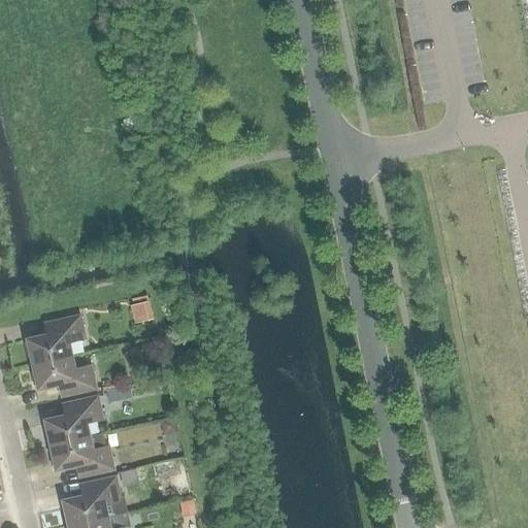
[(409,0),(411,10),(435,6),(433,0),(409,0)]
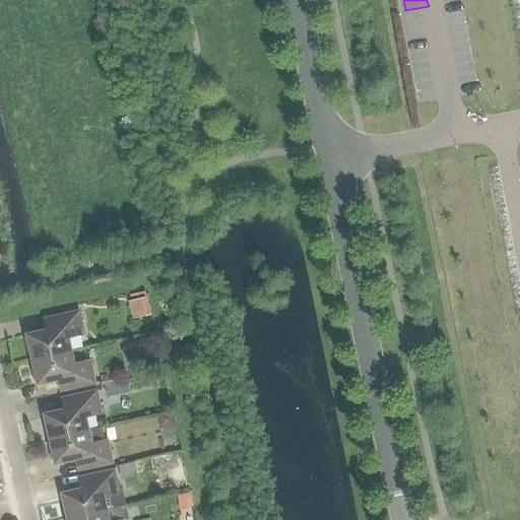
[(132,318),(150,314),(144,290),(126,295),(132,318)]
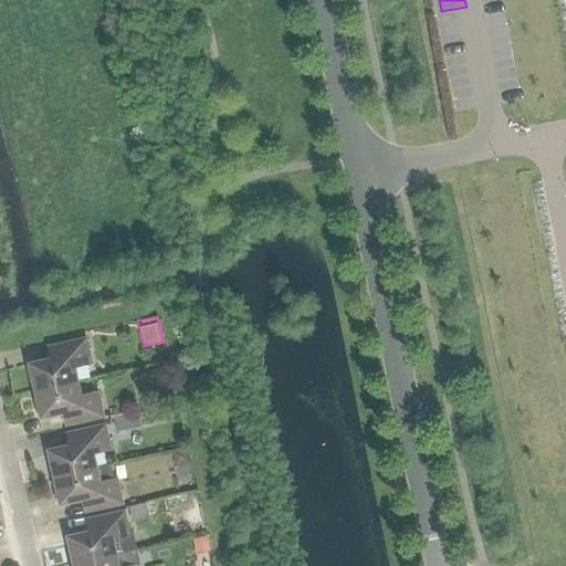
[(37,391),(77,383),(74,367),(91,363),(86,339),(56,346),(60,359),(31,365),(31,367),(28,368),(31,383),(34,381),(37,391)]
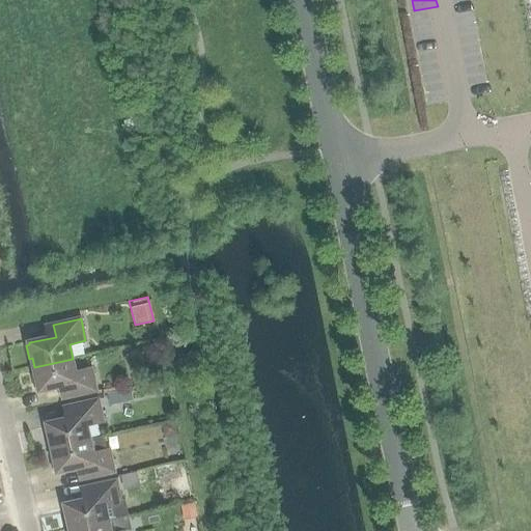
[(73,359),(34,367),(36,375),(32,376),(35,390),(39,389),(39,391),(66,386),(70,397),(96,391),(92,369),(76,372),(73,359)]
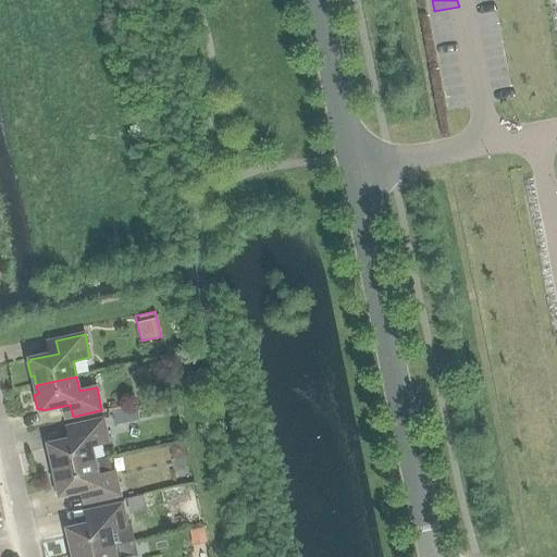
[(132,421),(128,409),(112,413),(115,425),(132,421)]
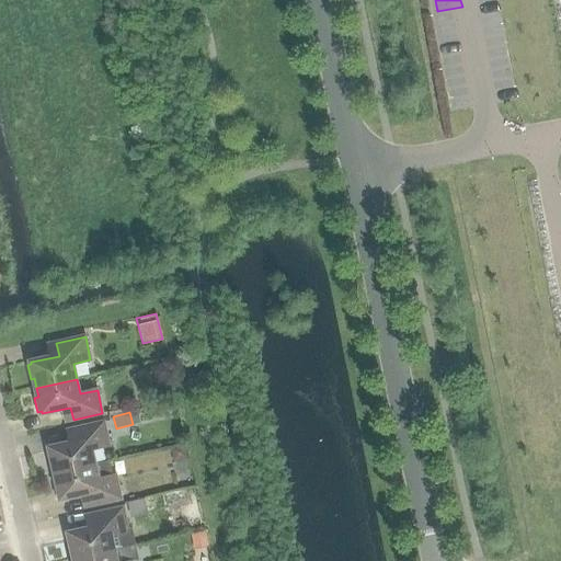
[(49,448),(55,473),(95,465),(92,449),(110,446),(104,422),(75,428),(78,442),(49,448)]
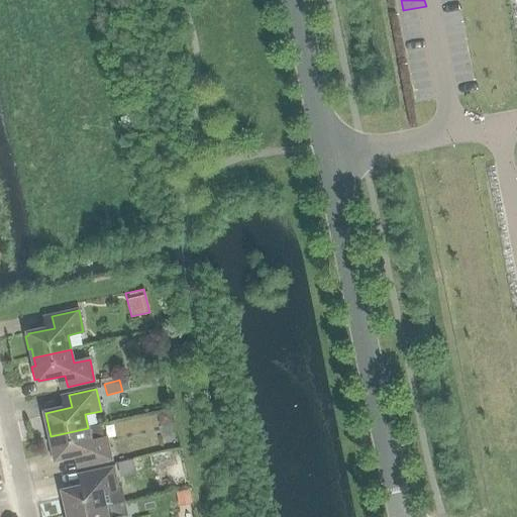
[(101,425),(88,428),(50,436),(53,444),(49,445),(53,458),(56,457),(56,459),(82,454),(85,466),(112,460),(107,438),(104,439),(101,425)]
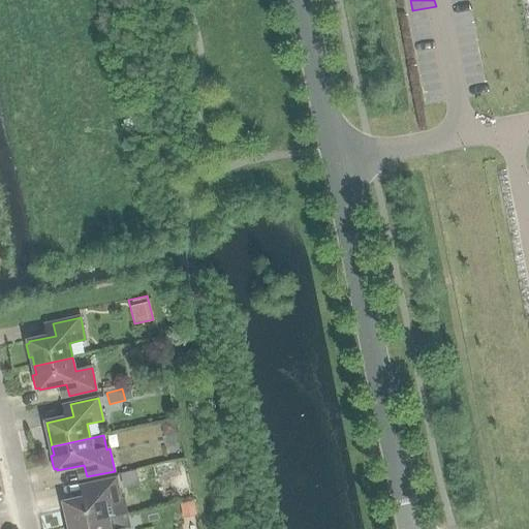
[(185,463),(168,467),(170,476),(187,473),(185,463)]
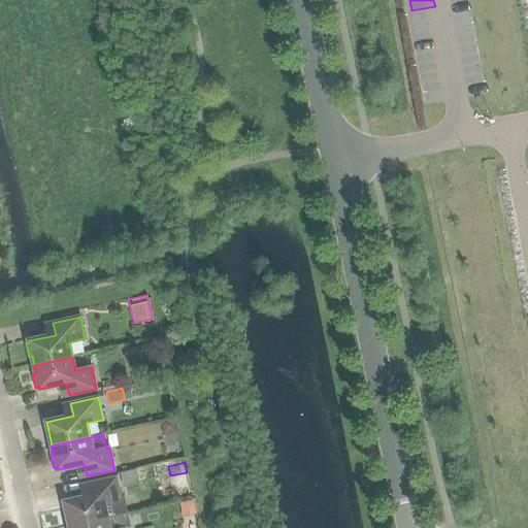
[(134,471),(122,473),(125,488),(137,485),(134,471)]
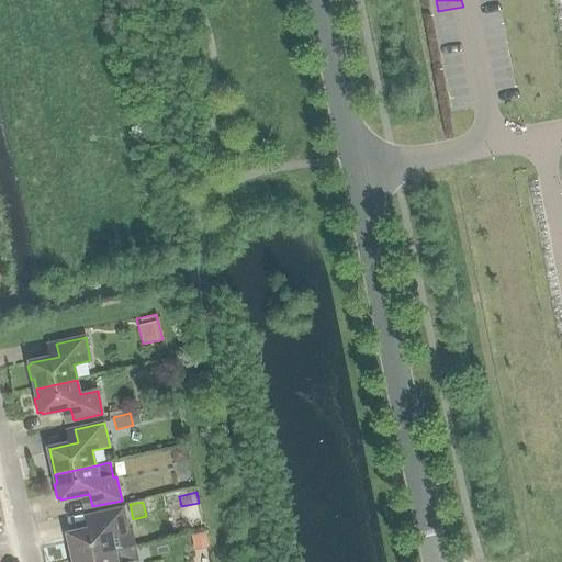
[(68,535),(75,560),(115,551),(136,546),(136,544),(135,544),(132,529),(128,530),(123,508),(94,515),(97,528),(68,535)]
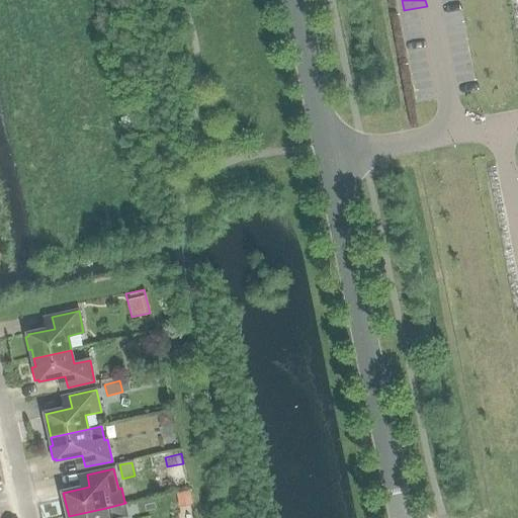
[(176,494),(172,495),(177,517),(194,517),(189,491),(176,494)]
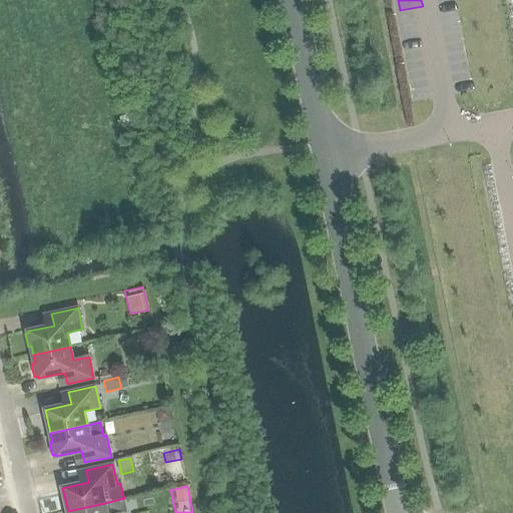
[(106,512),(105,503),(68,511),(68,512),(106,512)]
